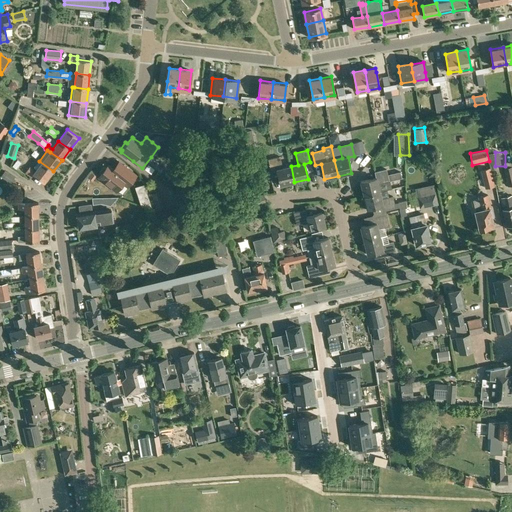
[(294,182),(291,166),(283,168),(280,157),(268,159),(271,172),(277,170),(281,186),(294,182)]
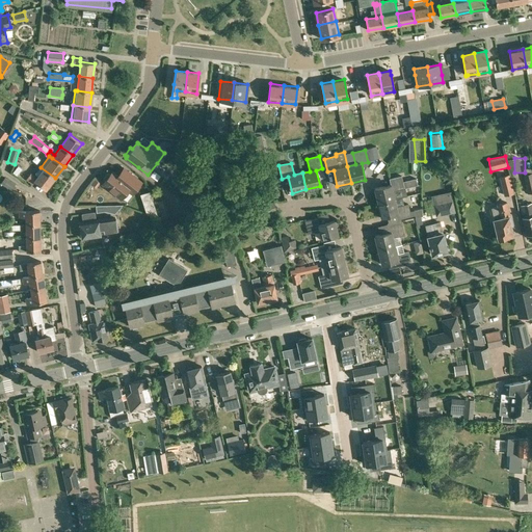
[(17,176),(22,168),(19,165),(12,171),(17,176)]
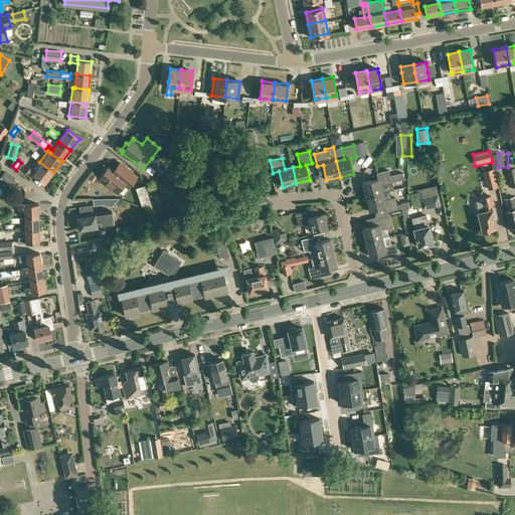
[(514,161),(509,163),(511,168),(506,169),(510,187),(514,186),(514,161)]
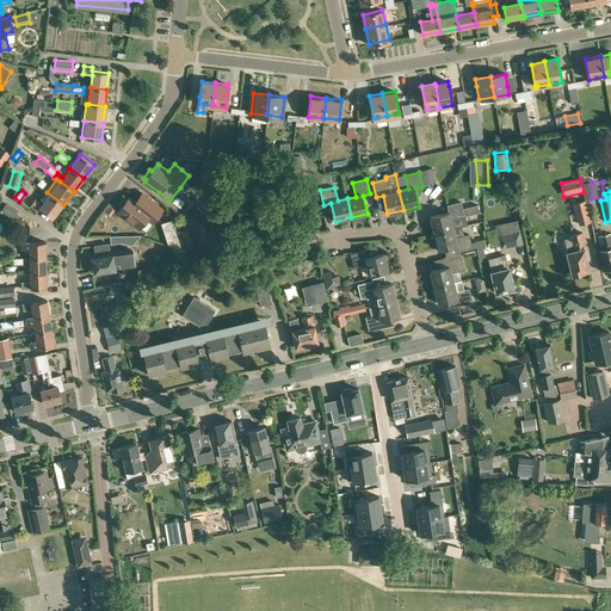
[(53,218),(63,204),(47,192),(41,199),(43,202),(42,204),(36,199),(30,205),(37,210),(39,208),(53,218)]
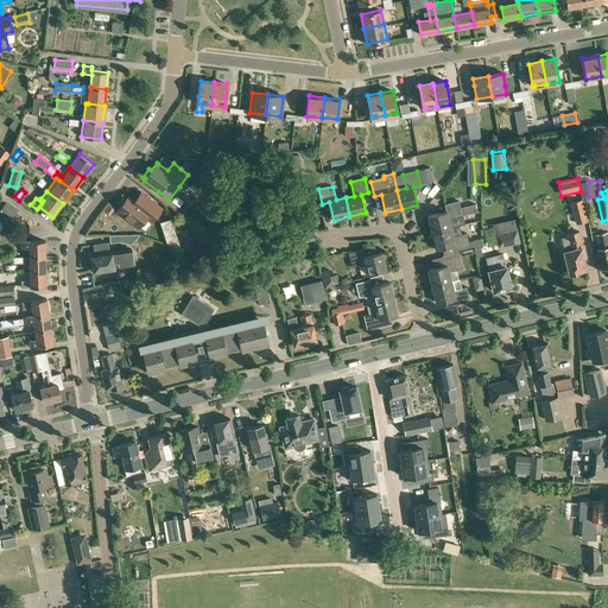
[(162,208),(141,192),(134,201),(128,196),(126,200),(124,198),(119,204),(120,207),(118,210),(139,227),(146,217),(152,221),(162,208)]
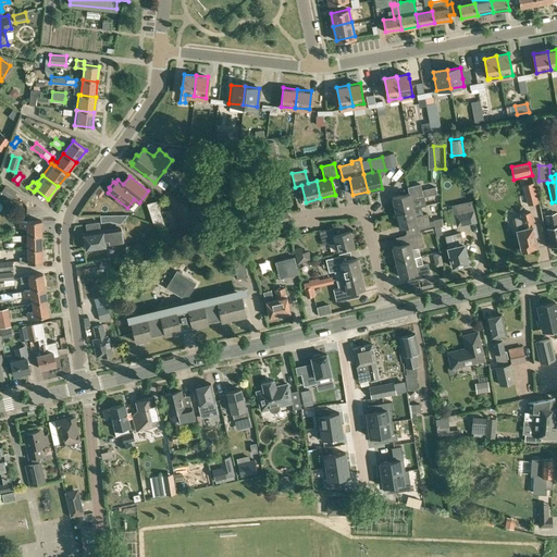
[(528,206),(532,205),(539,202),(533,183),(523,185),(528,206)]
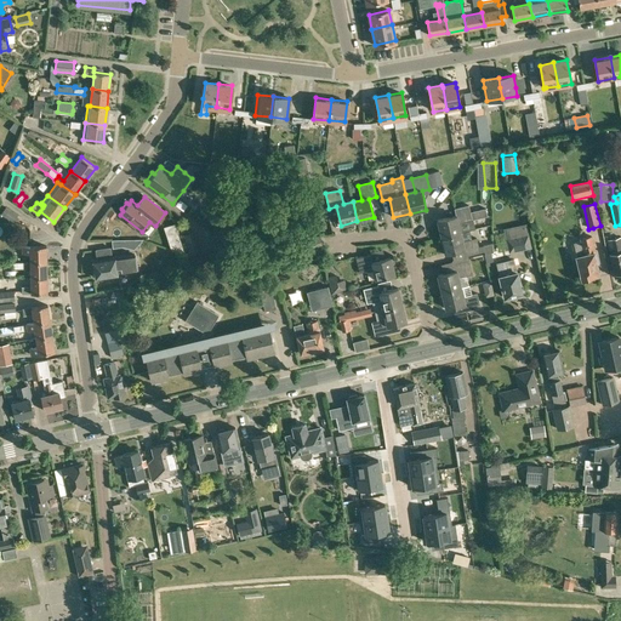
[(12,222),(18,215),(6,206),(1,214),(12,222)]
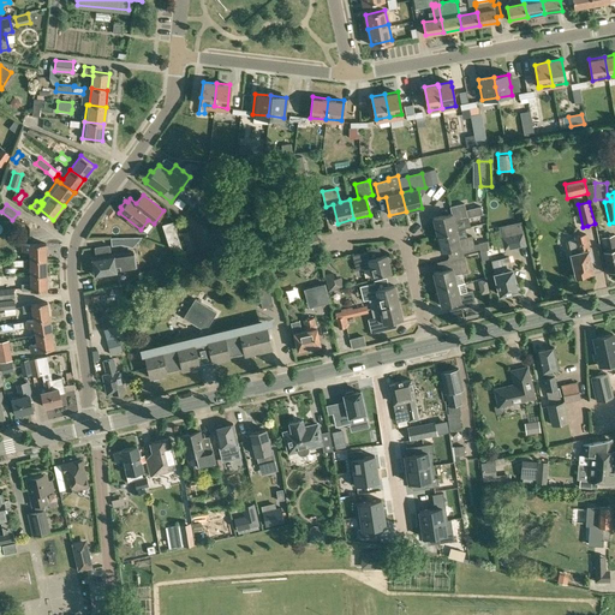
[(451,208),(452,214),(433,219),(437,234),(464,228),(470,227),(467,218),(483,214),(481,206),(466,209),(464,204),(451,208)]
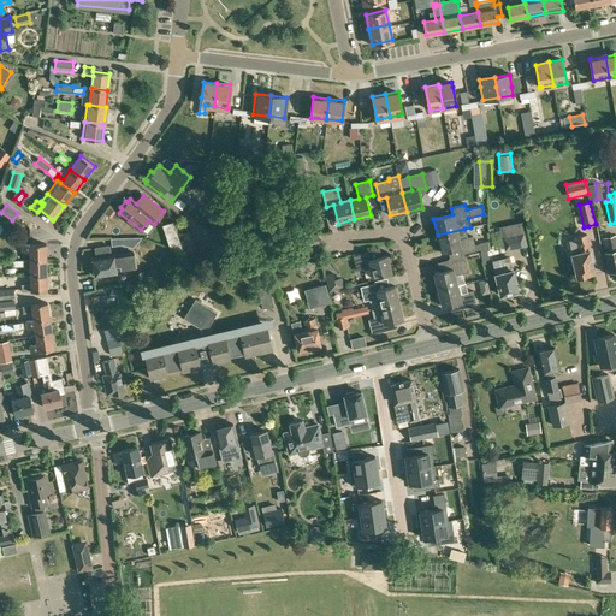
[(189,256),(195,254),(187,224),(179,225),(189,256)]
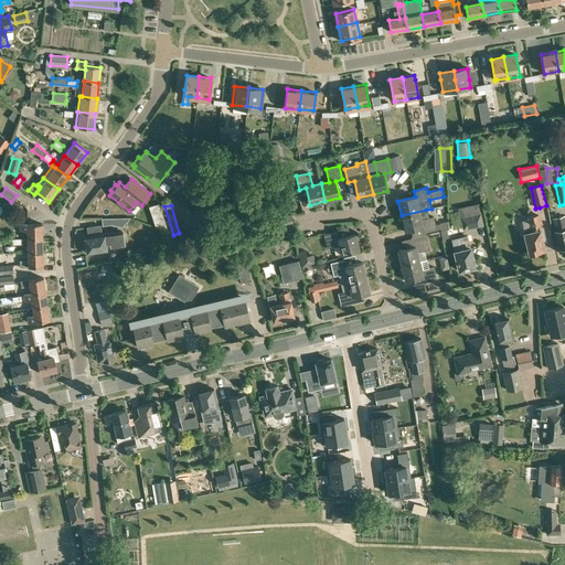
[(405,231),(424,226),(426,233),(437,230),(434,216),(428,217),(426,210),(402,215),(402,219),(401,221),(402,227),(404,228),(405,228),(405,231)]
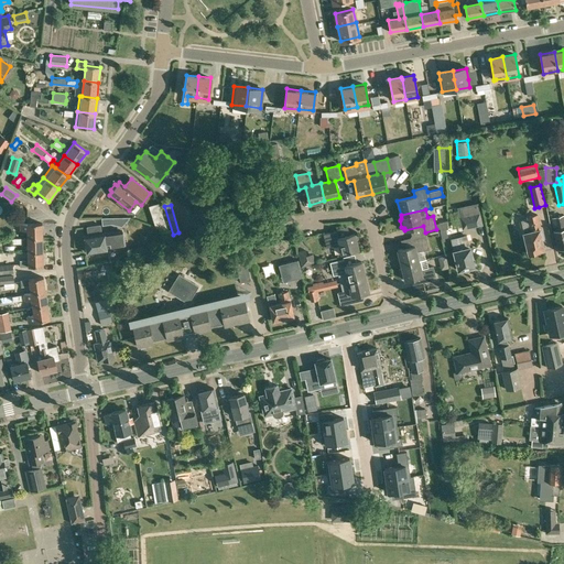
[(474,226),(474,227),(483,225),(479,212),(470,214),(474,226)]
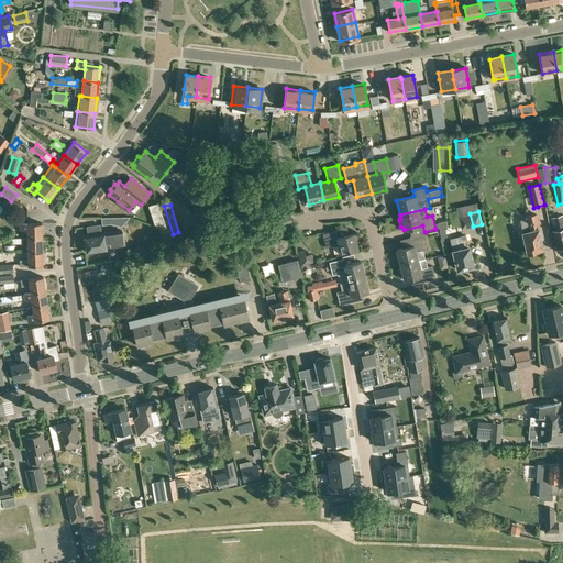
[(162,212),(152,216),(155,225),(165,222),(162,212)]
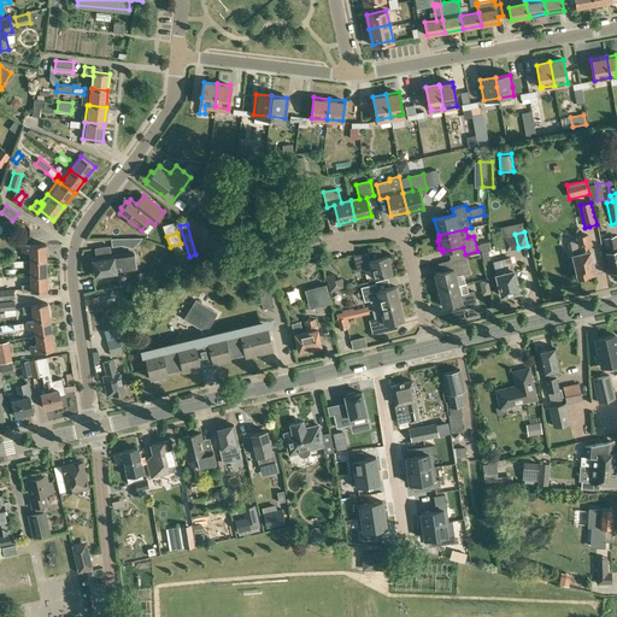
[(518,247),(515,234),(503,238),(505,250),(506,251),(511,250),(518,248),(518,247)]
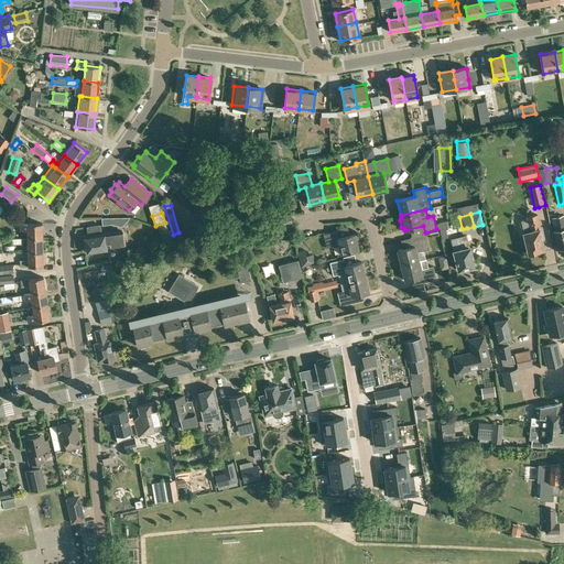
[(542,237),(540,229),(541,229),(538,214),(527,217),(527,219),(519,220),(522,235),(523,235),(528,253),(530,253),(531,255),(534,253),(537,251),(543,250),(540,238),(542,237)]
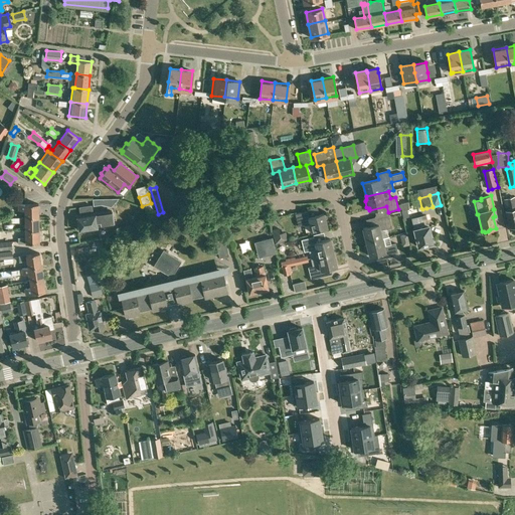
[(514,201),(514,197),(505,199),(508,210),(506,211),(509,227),(514,225),(514,201)]
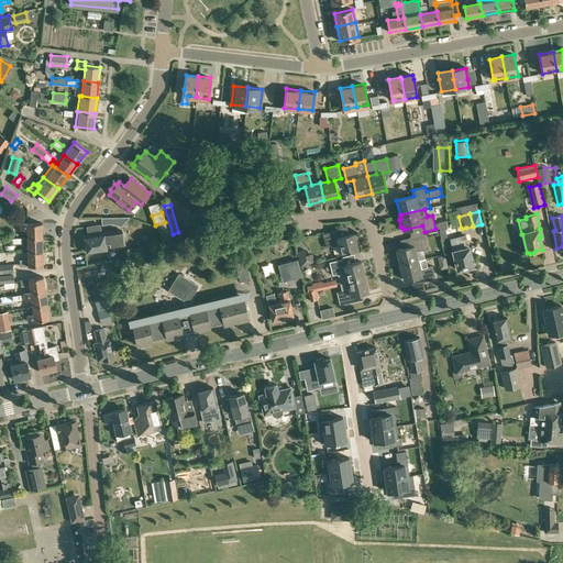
[(446,220),(438,222),(440,231),(448,229),(446,220)]
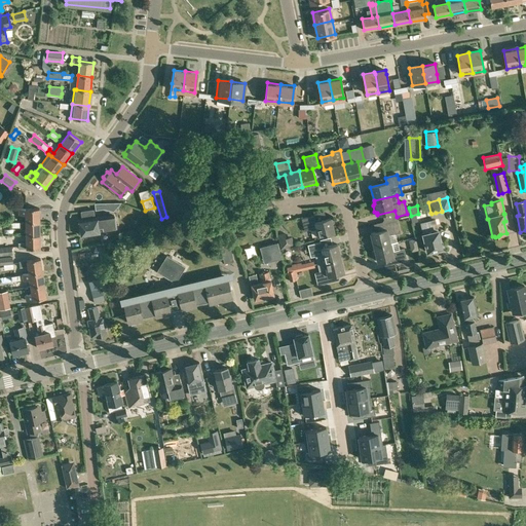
[(26,222),(40,222),(39,209),(26,209),(26,208),(19,209),(19,215),(26,215),(26,222)]
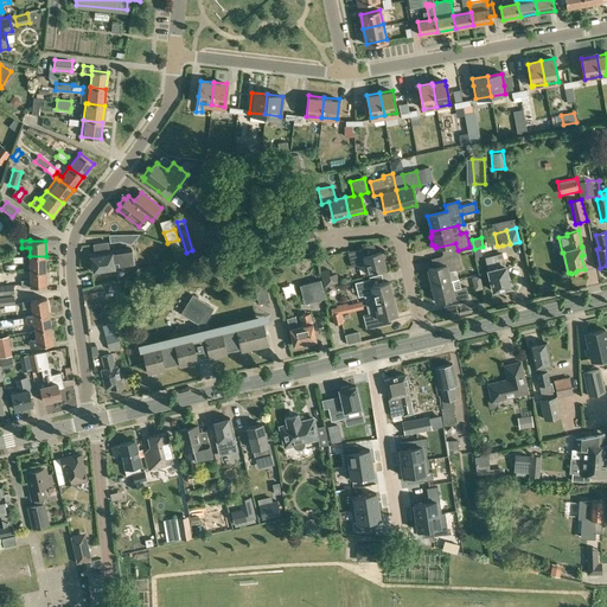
[(109,251),(108,242),(94,244),(95,254),(91,255),(94,272),(115,268),(114,262),(119,262),(119,264),(134,262),(132,249),(113,251),(109,251)]
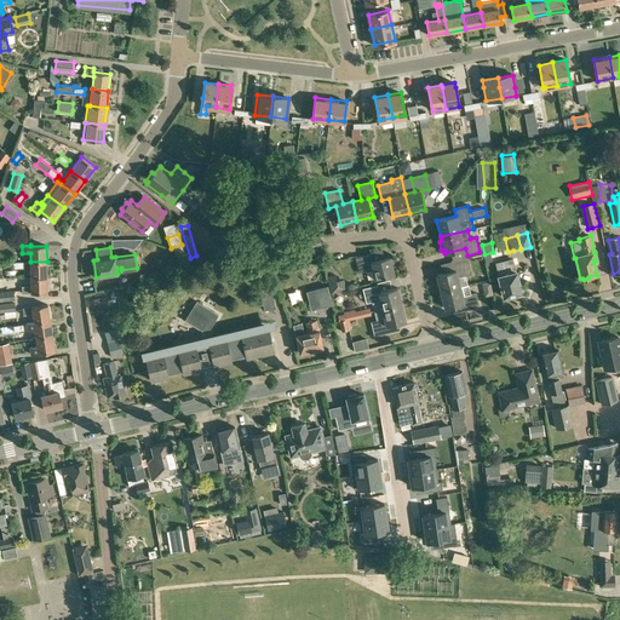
[(276,264),(285,262),(282,253),(274,254),(276,264)]
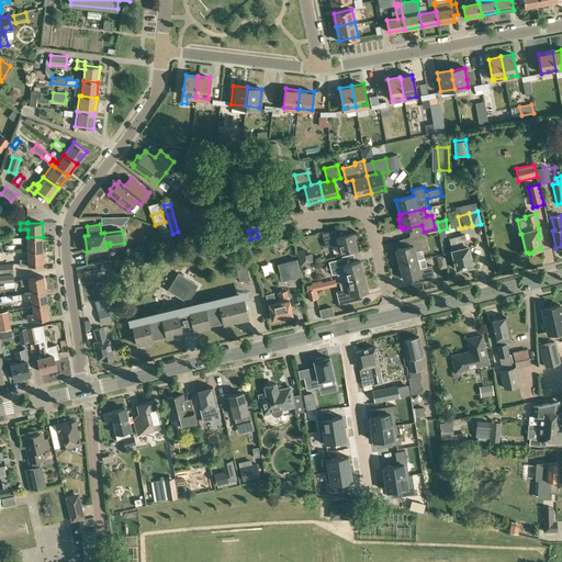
[(337,237),(335,231),(322,234),(325,247),(338,244),(340,253),(357,248),(353,233),(337,237)]
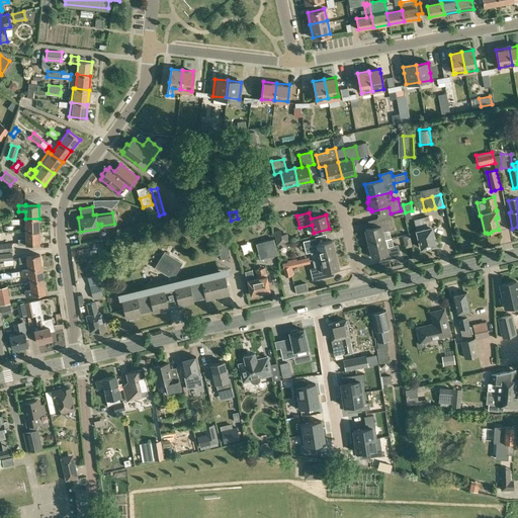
[(428,216),(414,220),(421,248),(423,248),(424,250),(428,249),(429,246),(436,245),(432,228),(431,228),(428,216)]
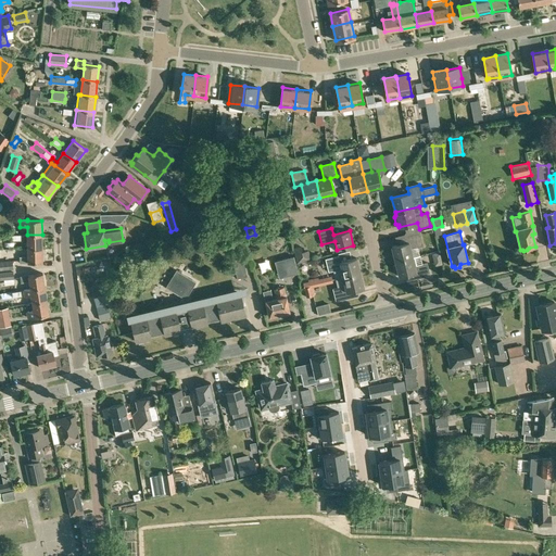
[(395,261),(413,257),(411,249),(424,245),(420,234),(407,236),(409,242),(392,247),(395,261)]
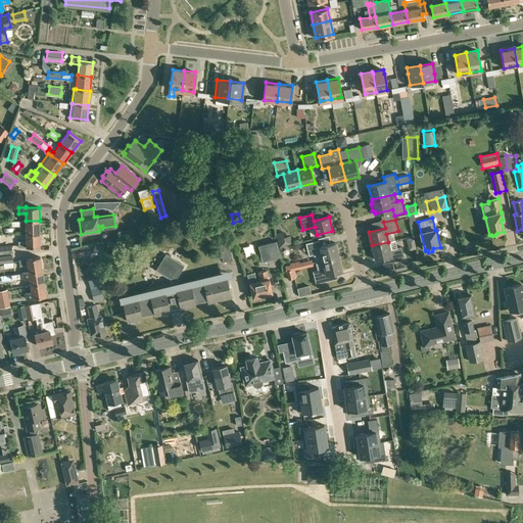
[(27,234),(40,233),(40,221),(26,221),(27,234)]
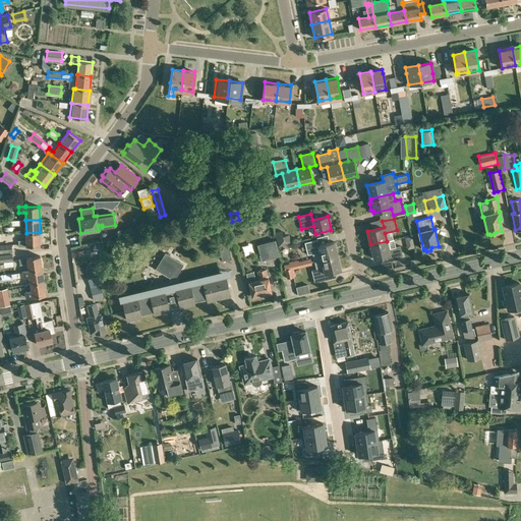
[(222,262),(231,259),(225,231),(215,233),(222,262)]
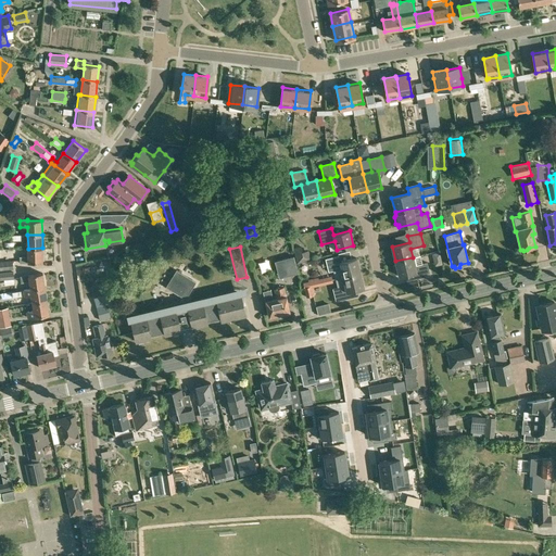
[(42,248),(28,249),(28,256),(20,256),(20,263),(28,263),(28,262),(42,262),(42,248)]
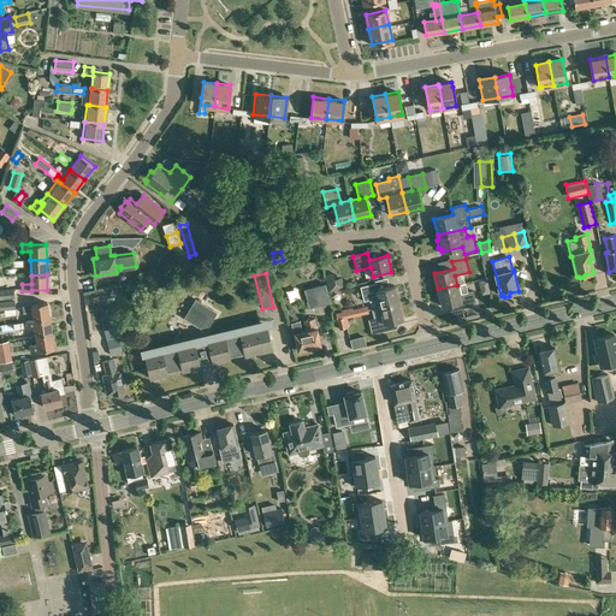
[(335,279),(333,279),(325,274),(329,291),(344,288),(342,277),(335,279)]
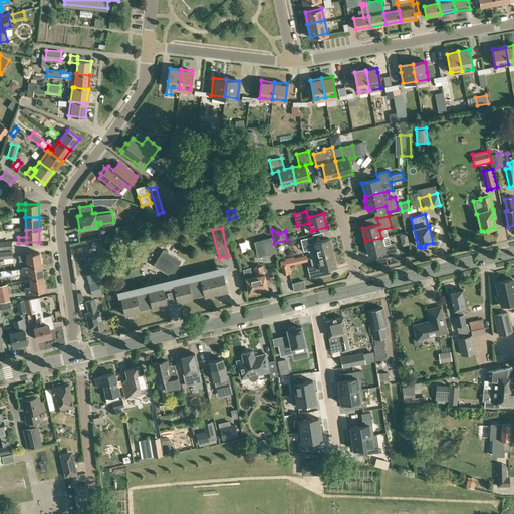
[(276,252),(271,236),(254,241),(258,256),(276,252)]
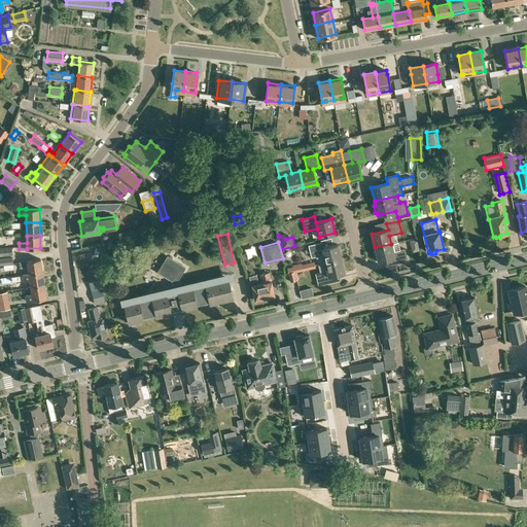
[(318,265),(342,259),(339,245),(322,249),(321,242),(309,245),(312,257),(316,256),(318,265)]
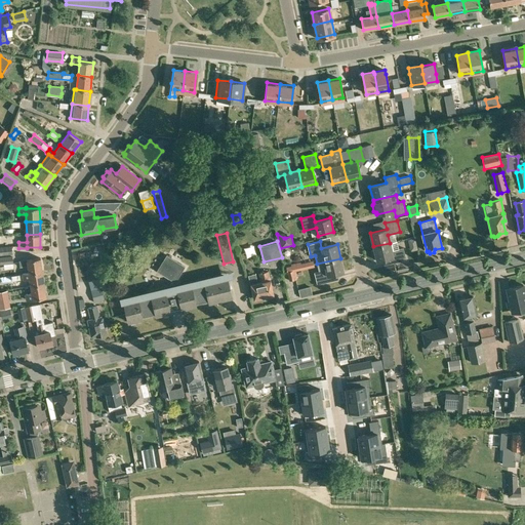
[(390,243),(373,246),(374,249),(373,250),(371,251),(373,258),(375,258),(376,258),(377,260),(393,256),(394,264),(406,260),(403,248),(399,249),(397,241),(390,243)]
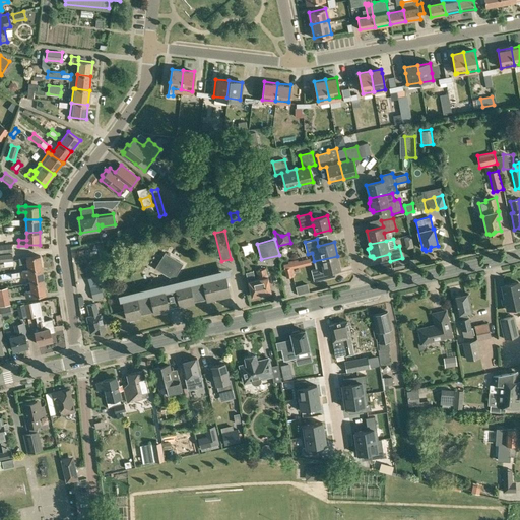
[(0,252),(12,252),(11,244),(0,244),(0,252)]
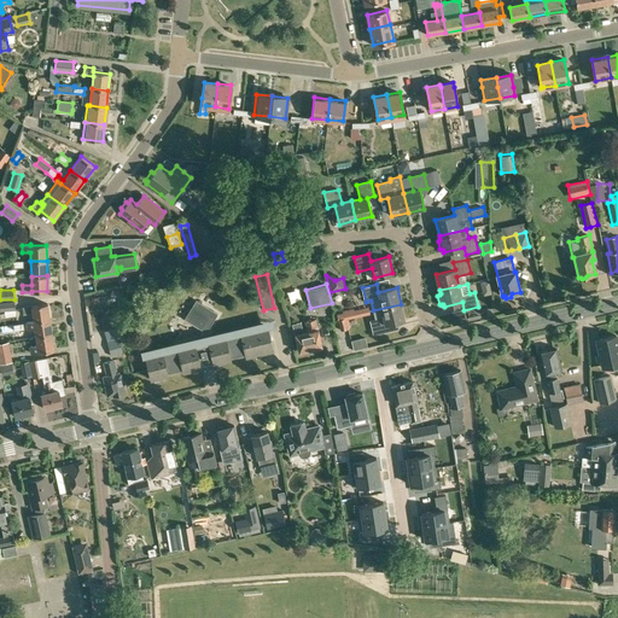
[(197,299),(185,319),(191,322),(190,324),(197,328),(198,327),(207,333),(219,313),(197,299)]
